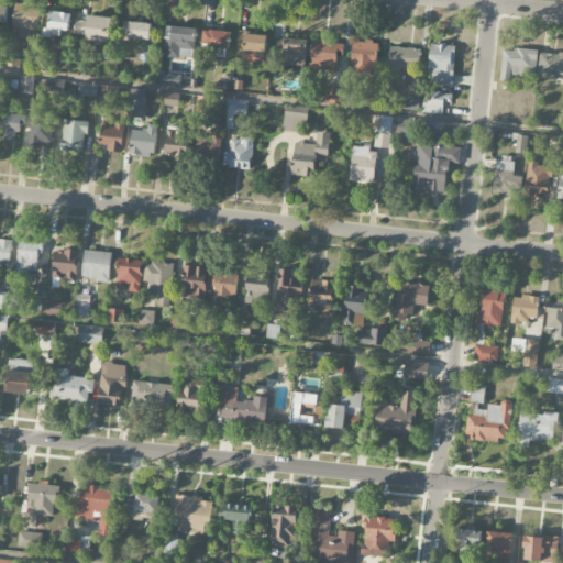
[(14,36),(37,37),(40,6),(15,3),(14,36)]
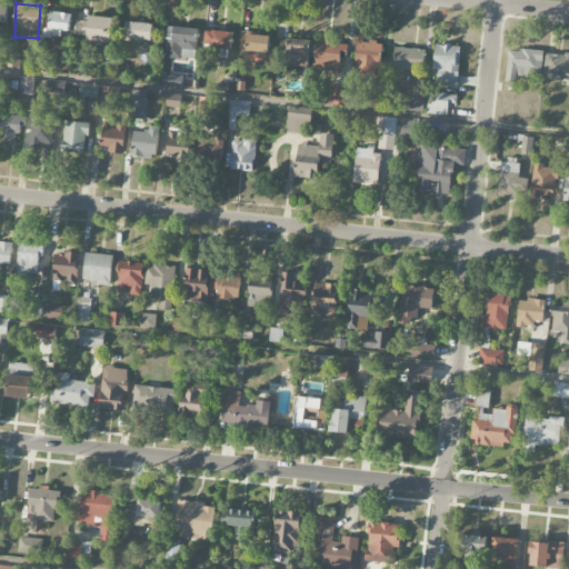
[(69,31),(70,13),(50,12),(49,35),(61,36),(61,31),(69,31)]
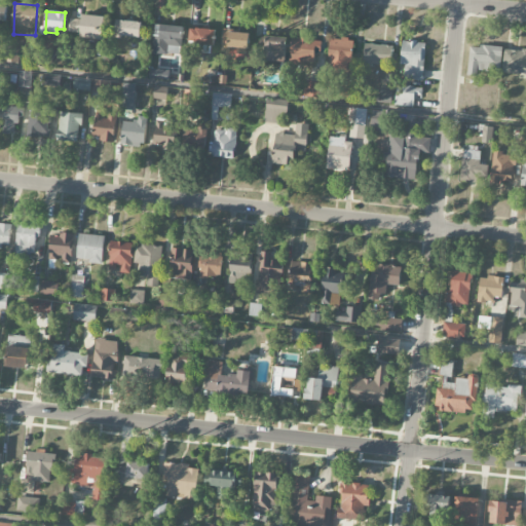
[(70,19),(69,32),(80,33),(80,38),(103,40),(106,17),(82,14),(82,21),(70,19)]
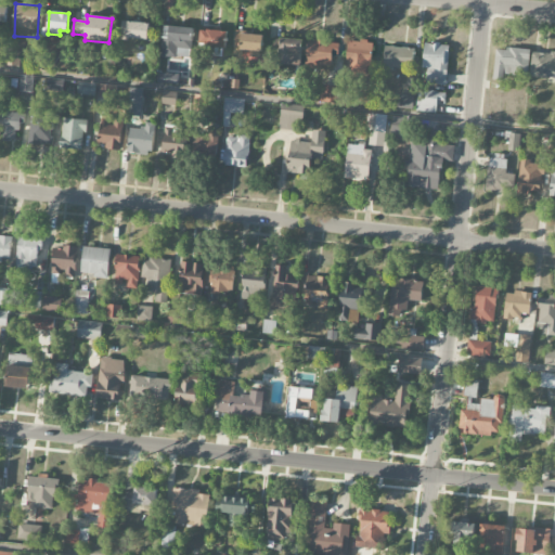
[(120,39),(149,40),(150,23),(121,22),(120,39)]
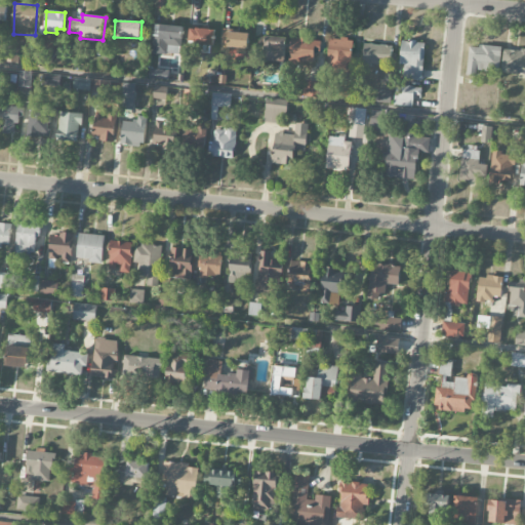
[(152,52),(180,55),(183,28),(155,25),(152,52)]
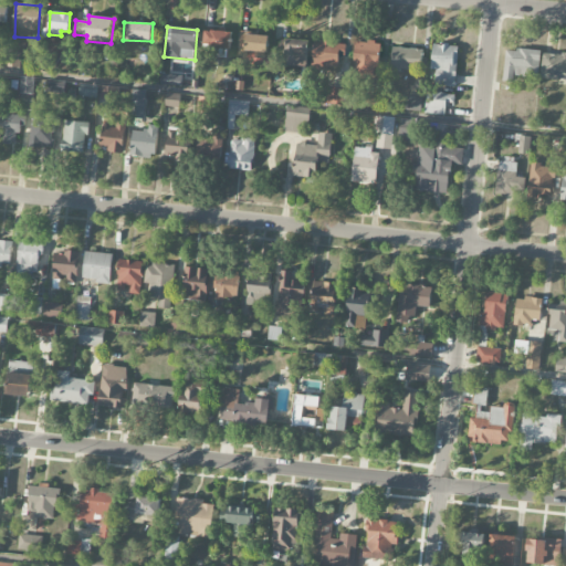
[(270,35),(240,33),(238,56),(251,58),(251,63),(268,65),(270,35)]
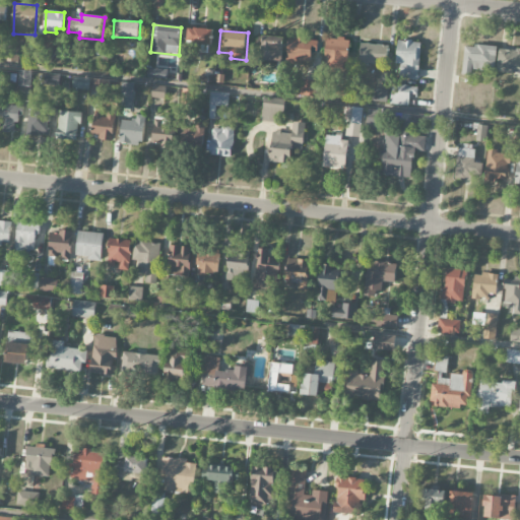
[(283,38),(262,36),(259,60),(281,62),(283,38)]
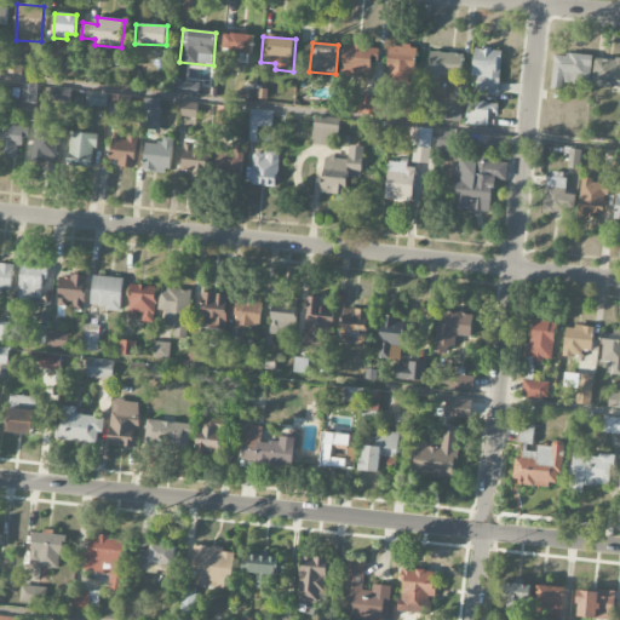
[(344,45),(342,73),(375,75),(378,49),(344,45)]
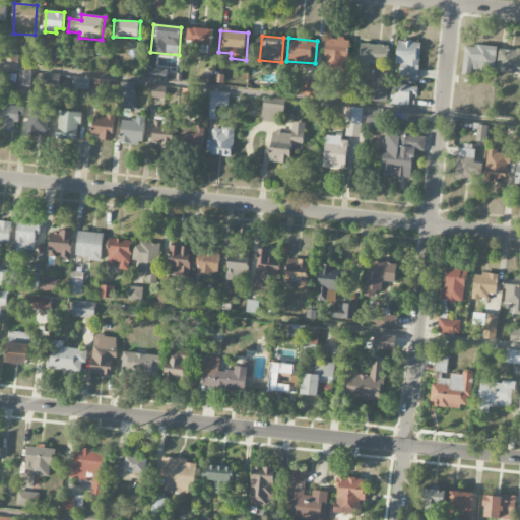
[(324,71),(346,72),(348,40),(326,39),(324,71)]
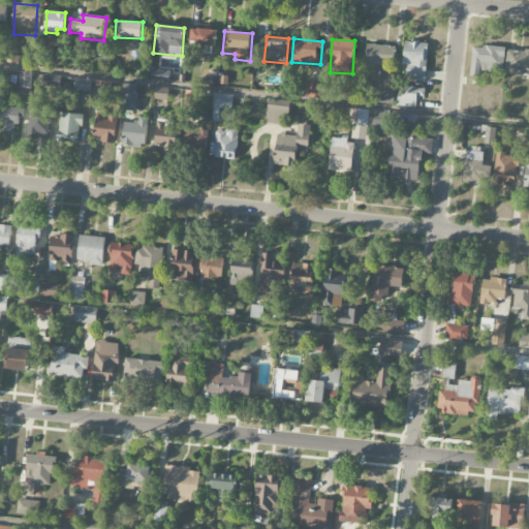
[(428,42),(405,41),(403,81),(426,82),(428,42)]
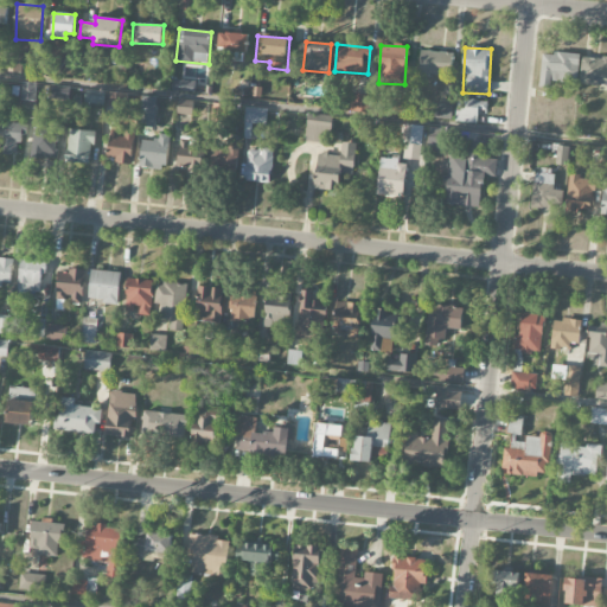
[(453,53),(421,51),(420,74),(452,76),(453,53)]
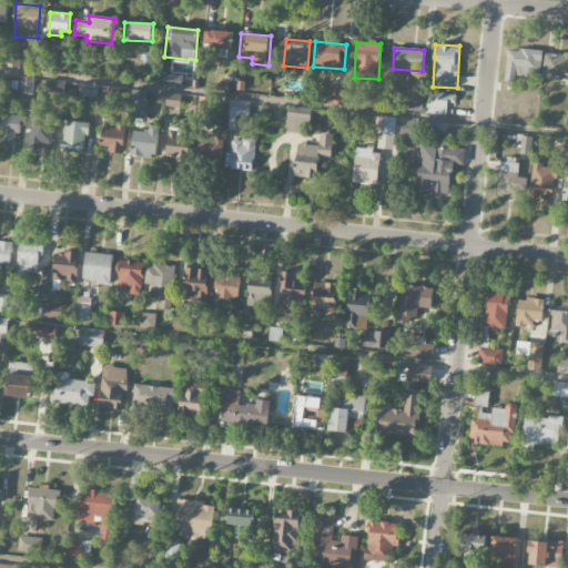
[(507,48),(505,81),(515,82),(516,75),(540,78),(543,51),(507,48)]
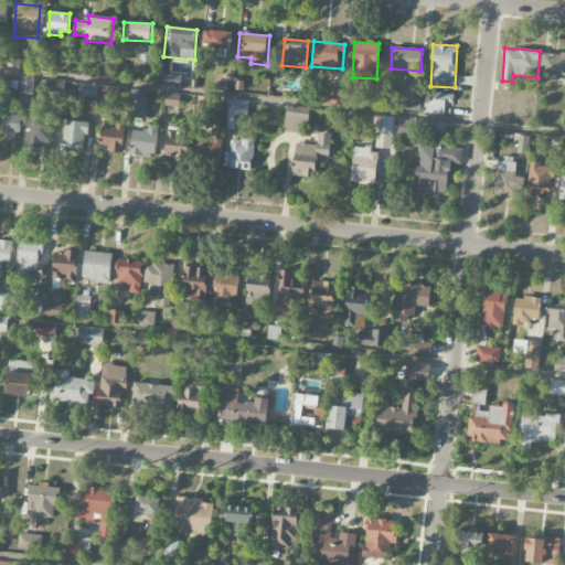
[(6,67),(20,68),(21,53),(6,53),(6,67)]
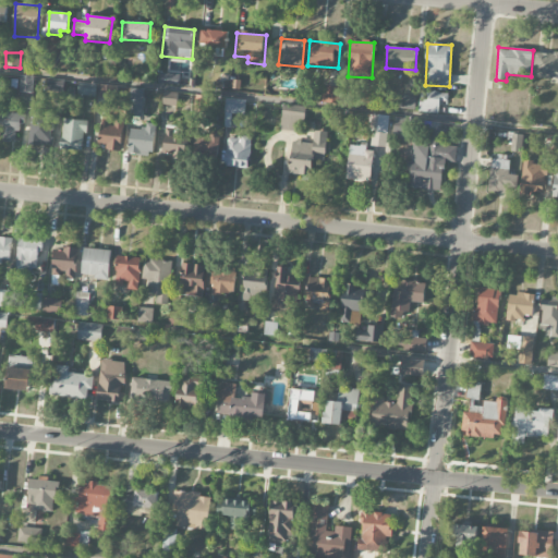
[(557,52),(534,52),(533,77),(557,77),(557,52)]
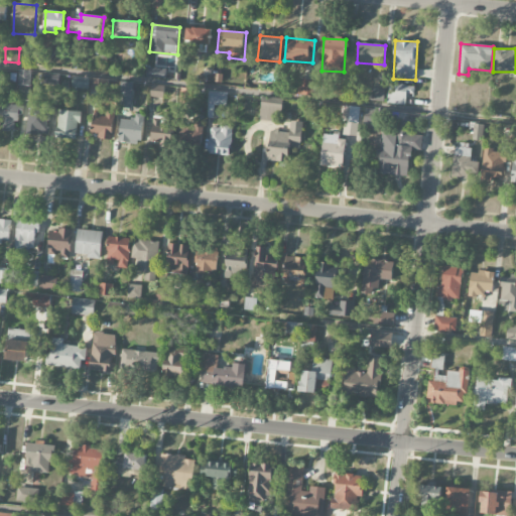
[(89,77),(73,77),(72,88),(89,89),(89,77)]
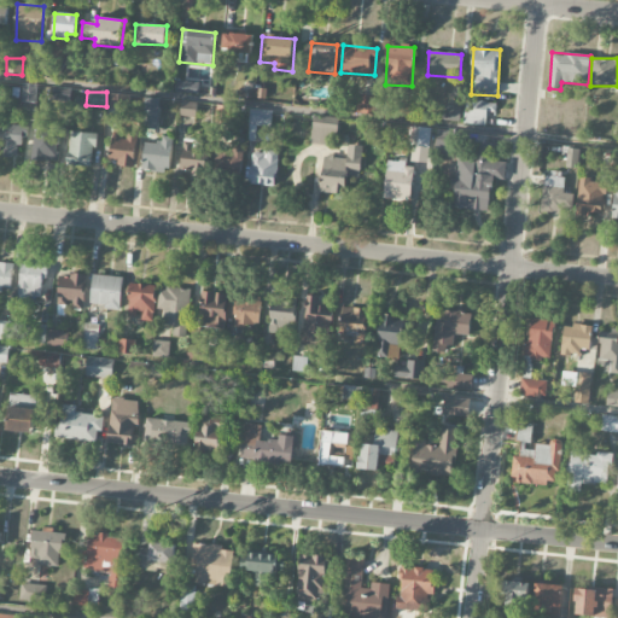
[(354,99),(353,115),(377,116),(377,97),(362,95),(362,99),(354,99)]
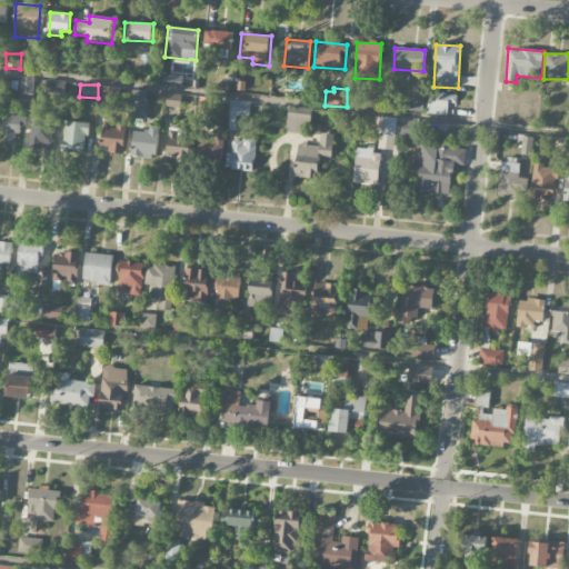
[(131,119),(146,120),(146,91),(131,90),(131,119)]
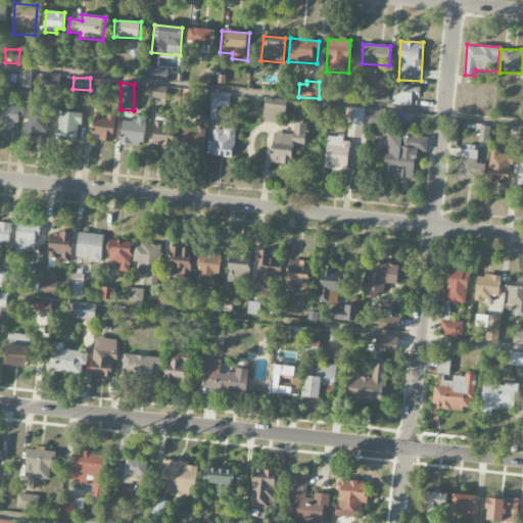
[(419,95),(420,88),(395,86),(393,105),(411,106),(412,95),(419,95)]
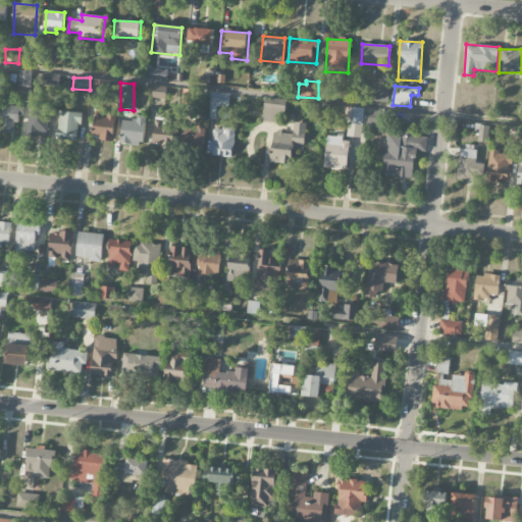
[(337,100),(353,101),(353,87),(337,87),(337,100)]
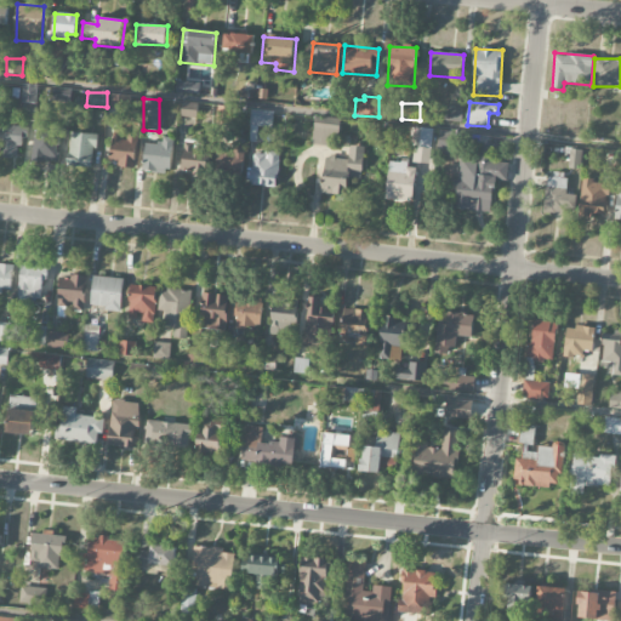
[(217,123),(240,124),(241,108),(217,107),(217,123)]
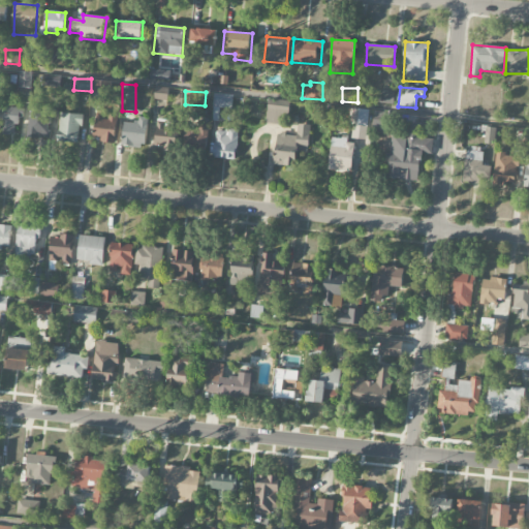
[(154,101),(166,102),(167,94),(155,94),(154,101)]
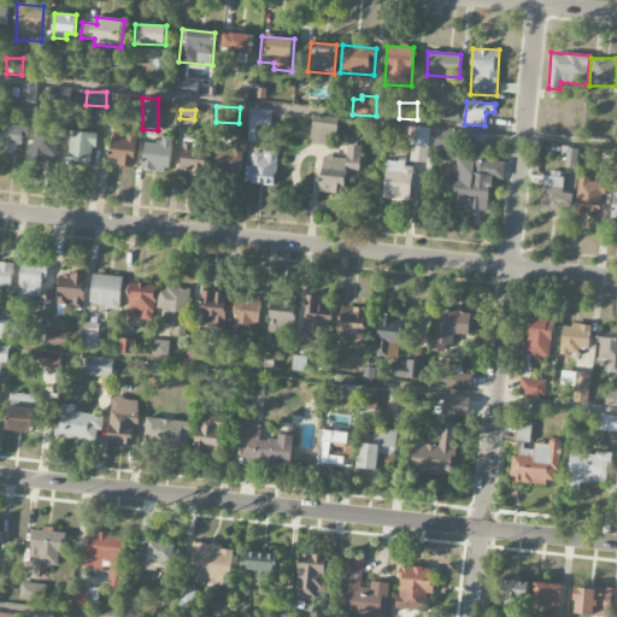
[(271,111),(250,110),(248,125),(270,128),(271,111)]
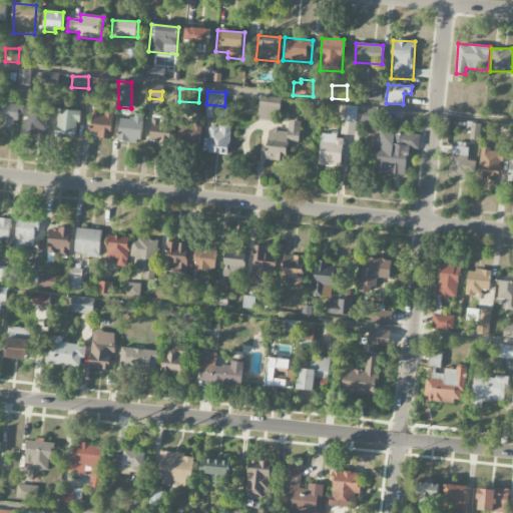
[(280,121),(281,103),(260,102),(259,120),(280,121)]
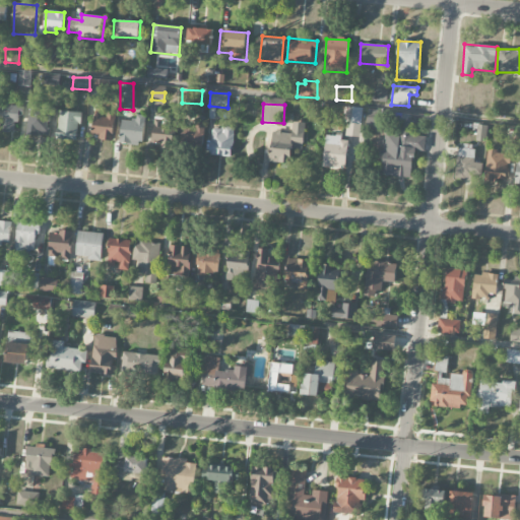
[(0,132),(14,133),(14,122),(20,122),(20,106),(0,105),(0,132)]
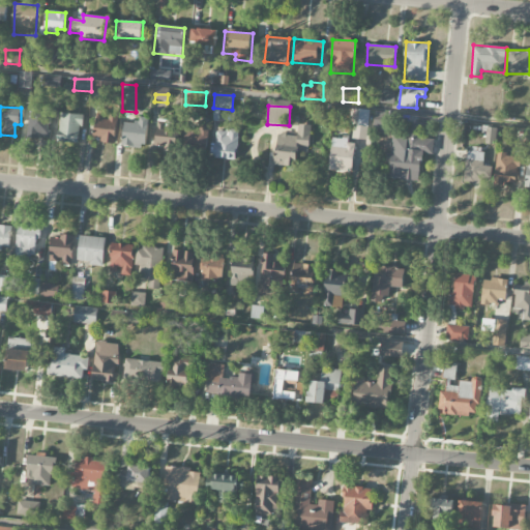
[(28,139),(49,139),(50,107),(29,107),(28,139)]
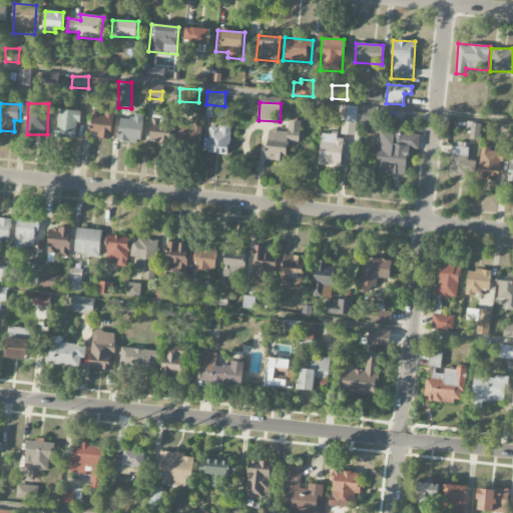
[(342,134),(355,135),(357,106),(344,105),(342,134)]
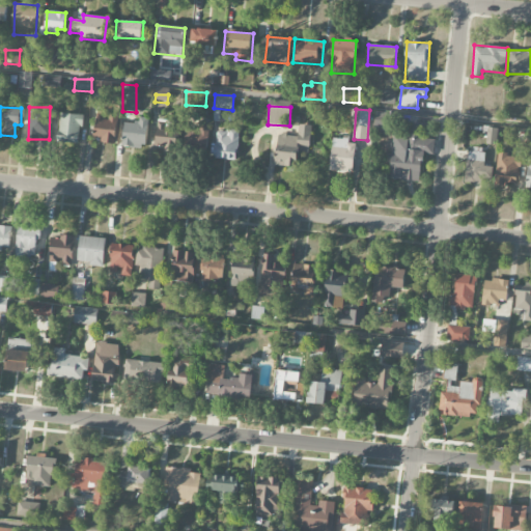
[(59,143),(81,143),(81,114),(59,114),(59,143)]
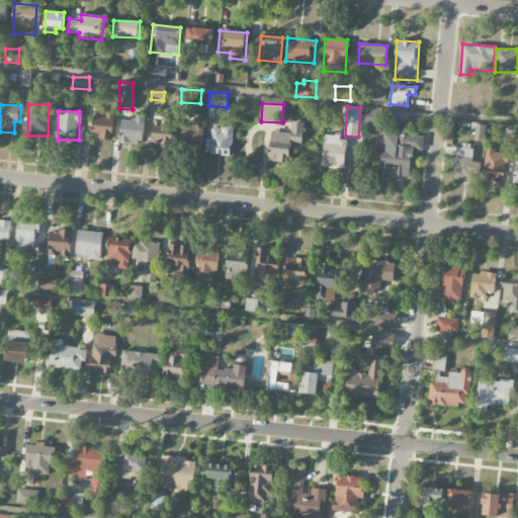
[(112,140),(115,113),(94,111),(92,138),(112,140)]
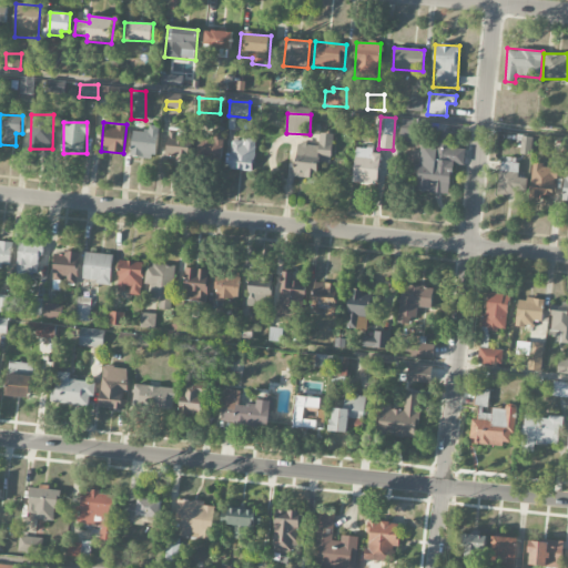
[(159,127),(149,125),(148,132),(133,131),(131,156),(155,159),(159,127)]
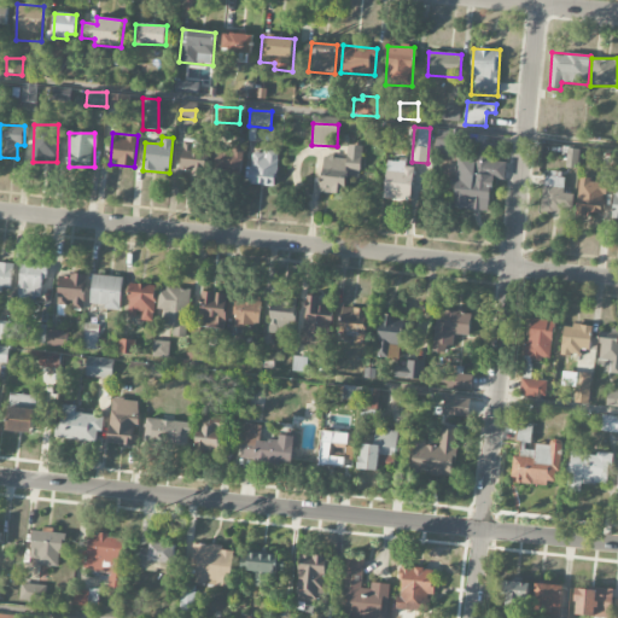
[(180,170),(205,174),(210,144),(184,140),(180,170)]
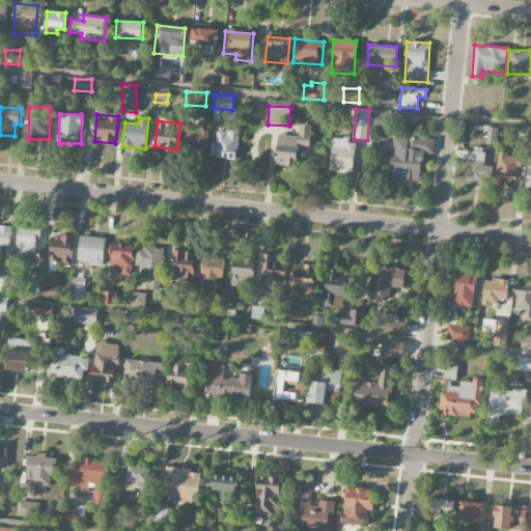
[(193,121),(192,131),(186,131),(186,149),(208,149),(208,122),(193,121)]
